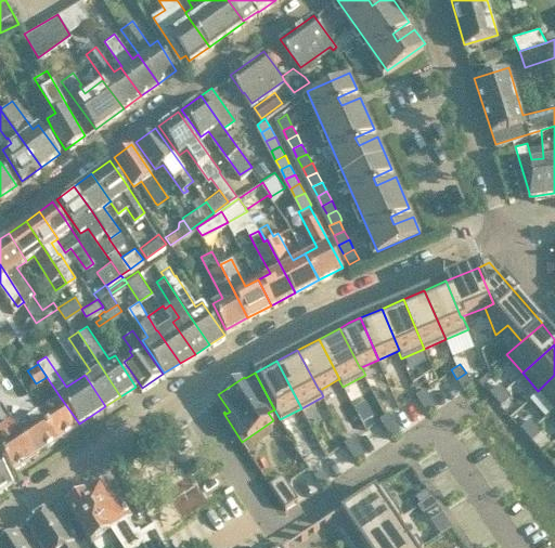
[(466,373),(456,379),(463,388),(472,381),(466,373)]
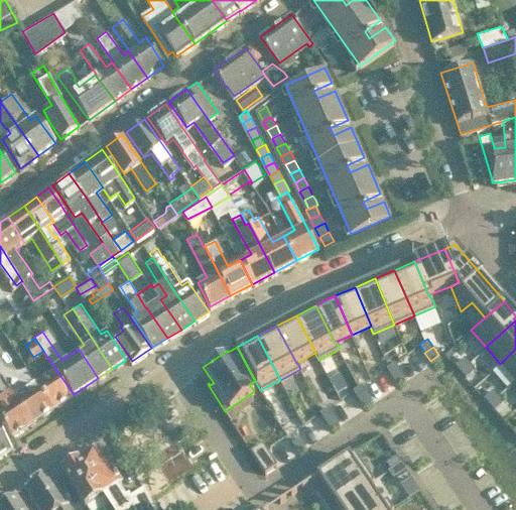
[(515,349),(500,364),(514,380),(515,378),(515,349)]
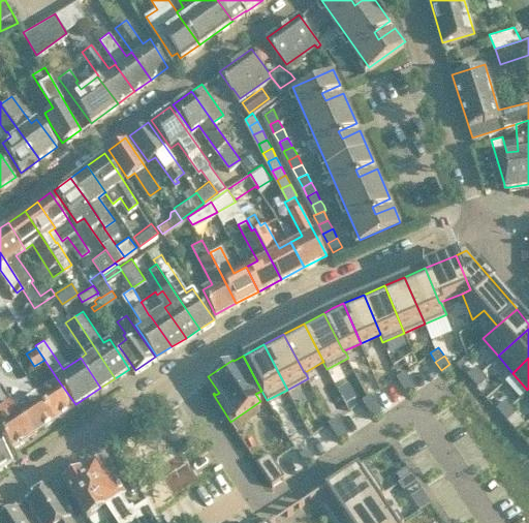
[(476,365),(466,373),(472,379),(481,371),(476,365)]
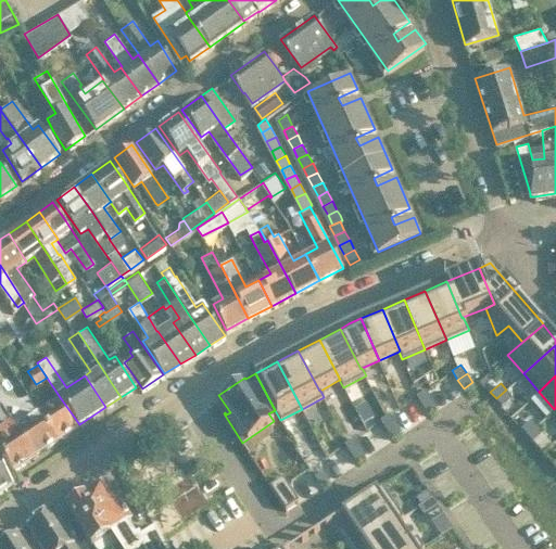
[(0,398),(4,406),(3,406),(16,425),(17,425),(36,454),(60,437),(40,409),(37,411),(26,394),(23,396),(20,397),(15,397),(12,396),(8,394),(5,392),(3,388),(0,390),(0,398)]
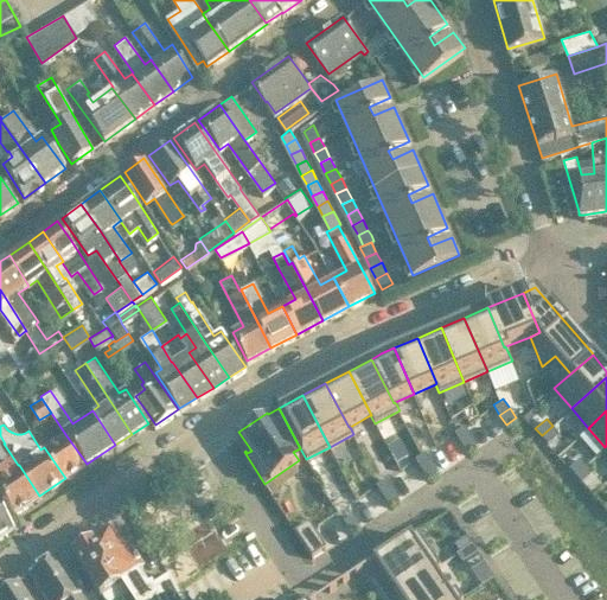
[(464,425),(454,431),(460,441),(471,434),(464,425)]
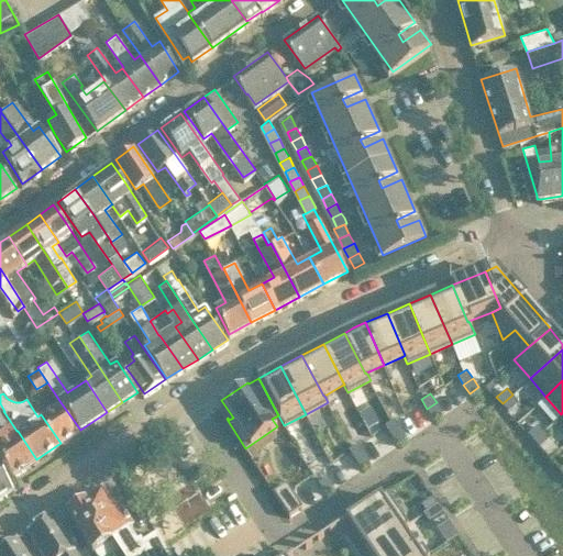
[(512,395),(503,403),(508,410),(518,401),(512,395)]
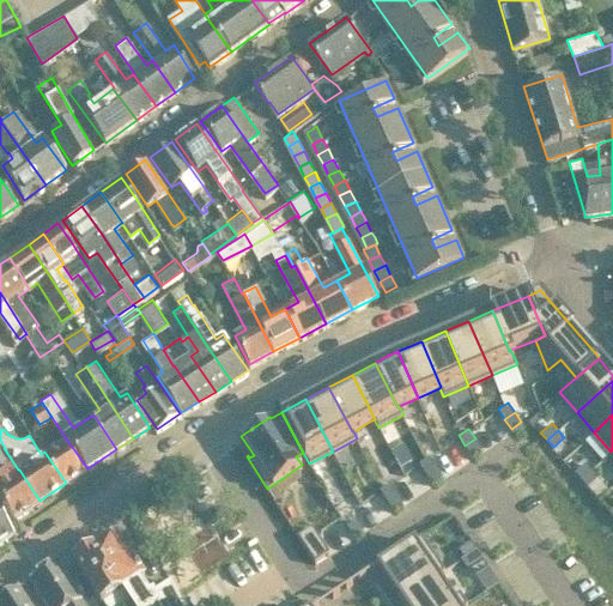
[(44,452),(66,483),(87,468),(66,438),(44,452)]
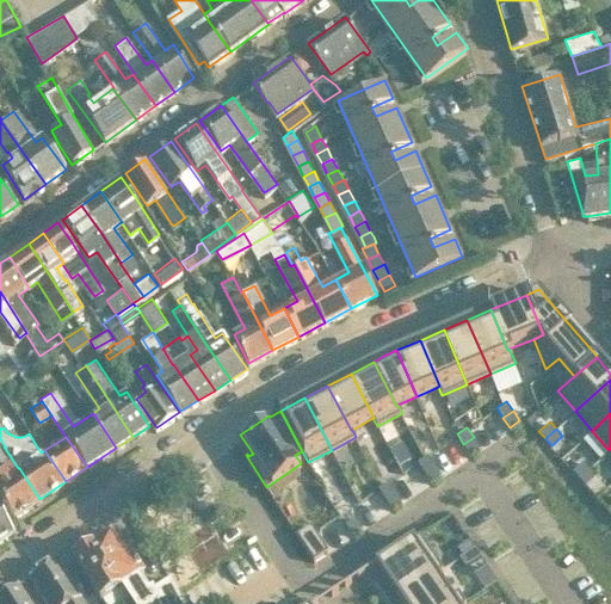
[(474,437),(463,444),(470,454),(480,447),(474,437)]
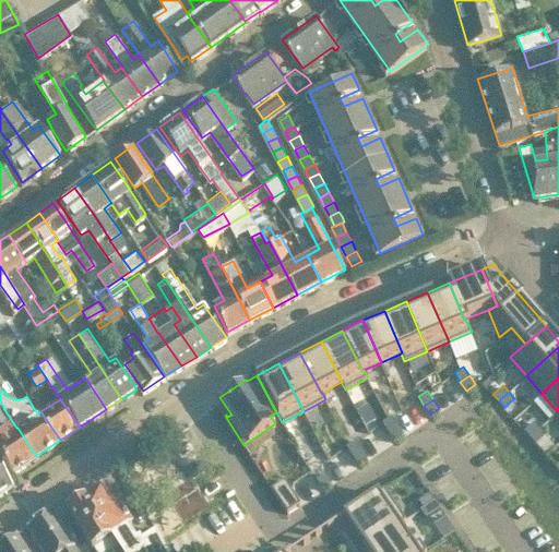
[(366,403),(356,408),(365,423),(373,418),(366,403)]
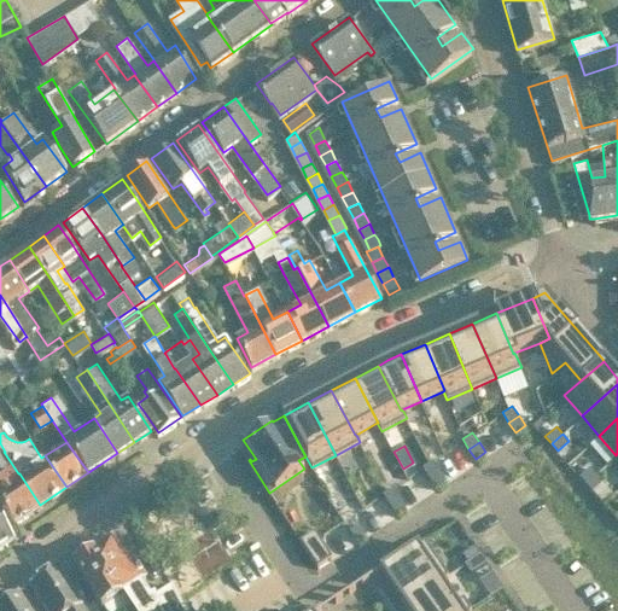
[(432,459),(423,465),(429,476),(439,469),(432,459)]
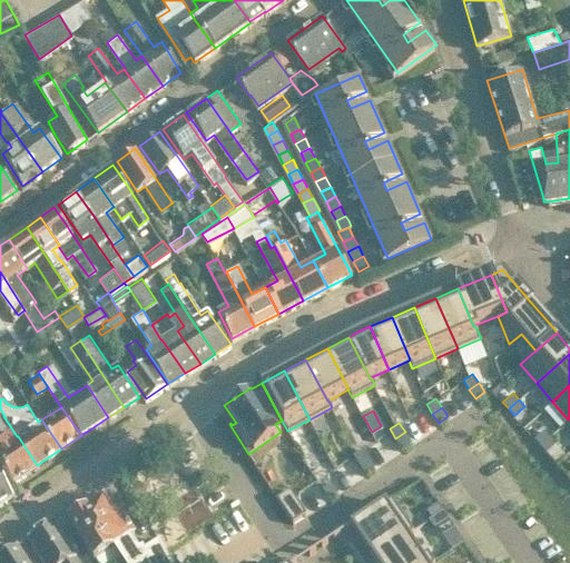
[(544,428),(534,437),(540,444),(550,435),(544,428)]
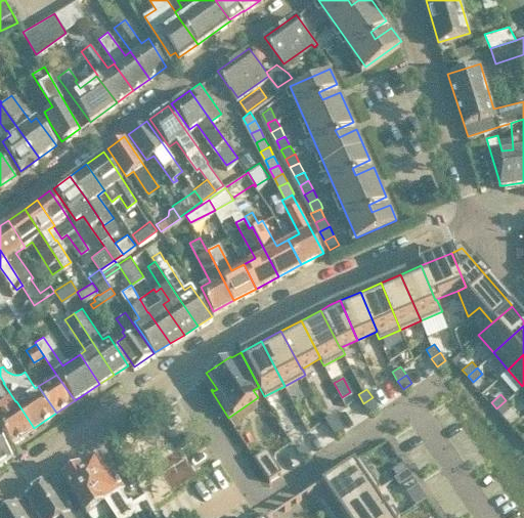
[(373,397),(363,403),(369,412),(378,405),(373,397)]
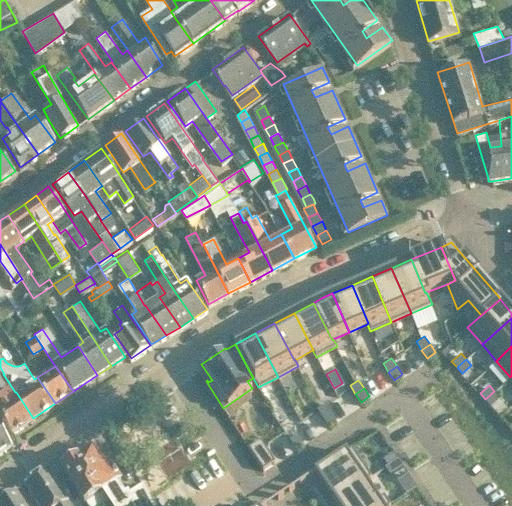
[(494,391),(485,399),(490,405),(499,397),(494,391)]
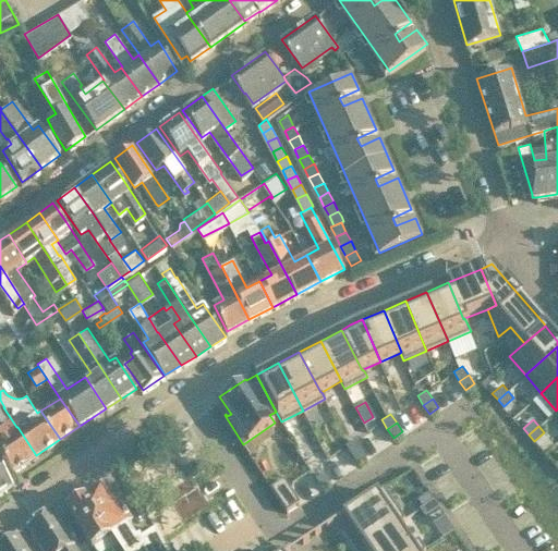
[(36,455),(17,427),(16,427),(0,438),(0,449),(13,469),(36,455)]
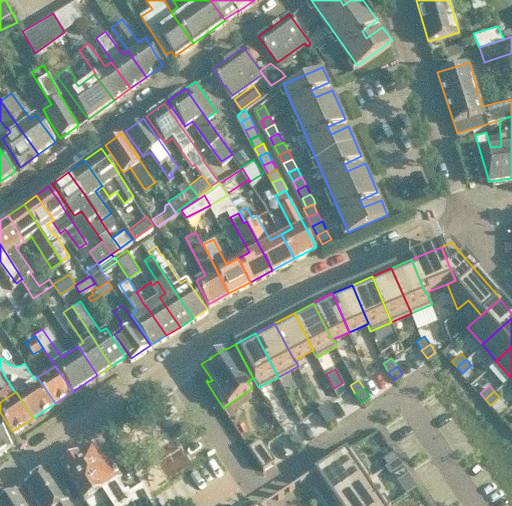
[(325,402),(317,407),(322,416),(331,410),(325,402)]
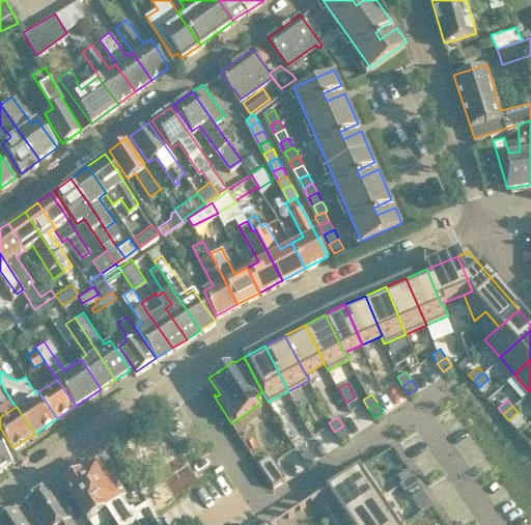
[(343,425),(334,432),(340,440),(348,434),(343,425)]
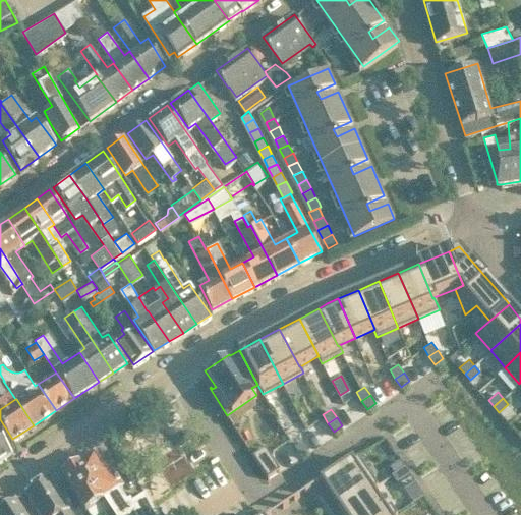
[(0,460),(12,452),(0,433),(0,460)]
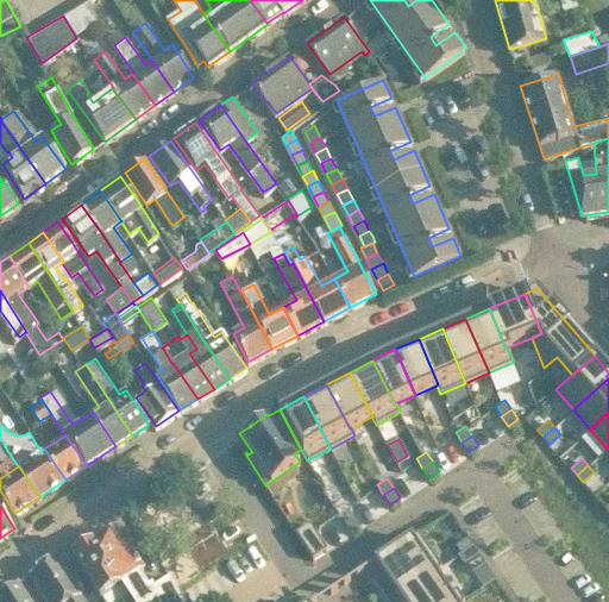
[(355,514),(345,521),(351,531),(360,524),(355,514)]
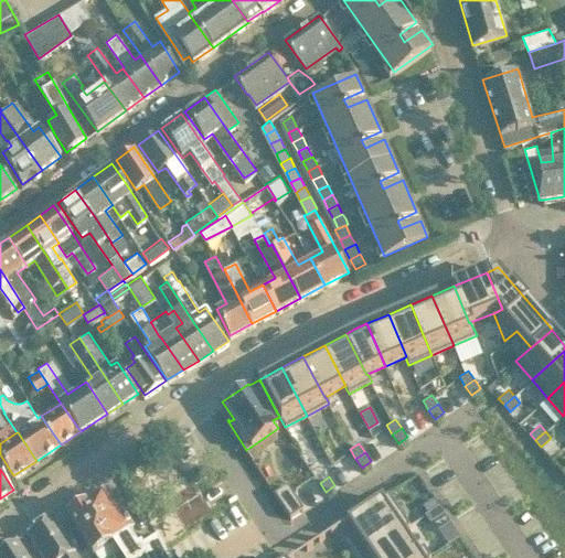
[(287,483),(274,492),(290,515),(302,507),(287,483)]
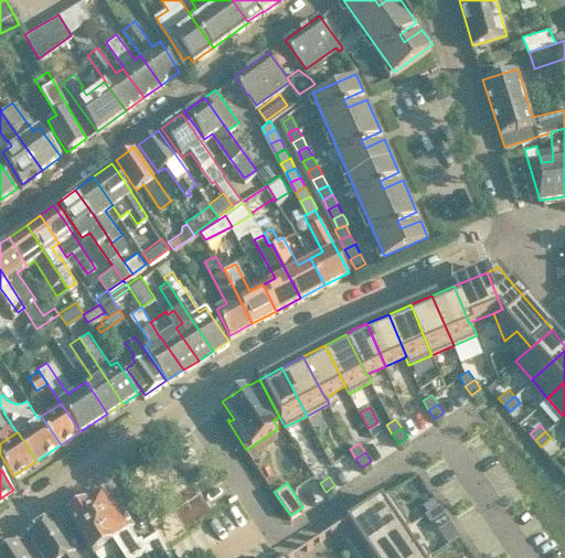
[(387,490),(348,517),(354,527),(362,538),(363,539),(366,544),(366,545),(370,549),(403,527),(404,528),(411,524),(387,490)]
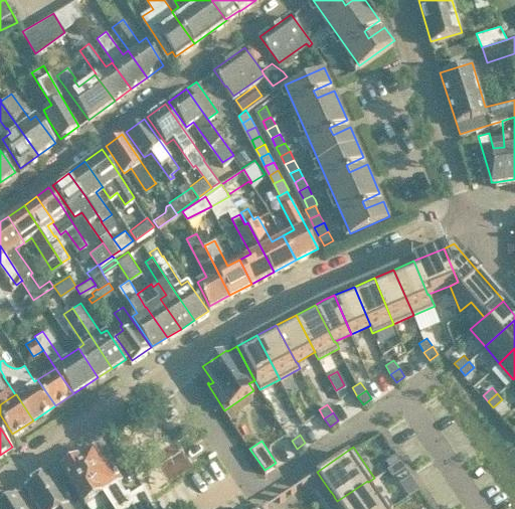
[(62,468),(61,469),(72,485),(84,503),(103,492),(114,508),(125,508),(133,504),(135,508),(155,508),(143,486),(125,496),(117,482),(121,479),(121,478),(110,462),(105,465),(98,454),(94,448),(90,450),(77,458),(76,459),(71,458),(63,463),(62,468)]
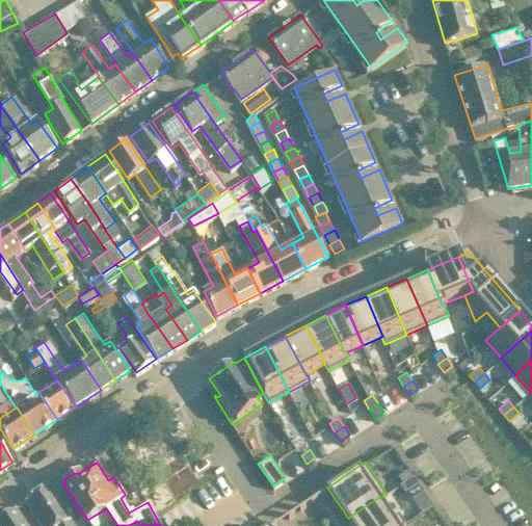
[(408,468),(398,474),(402,481),(413,474),(408,468)]
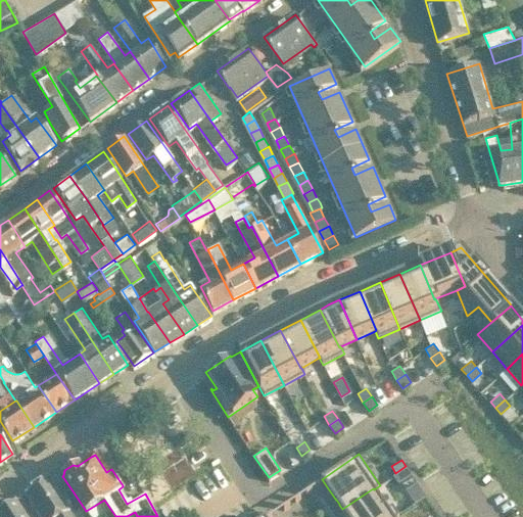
[(406,466),(395,473),(400,480),(411,473),(406,466)]
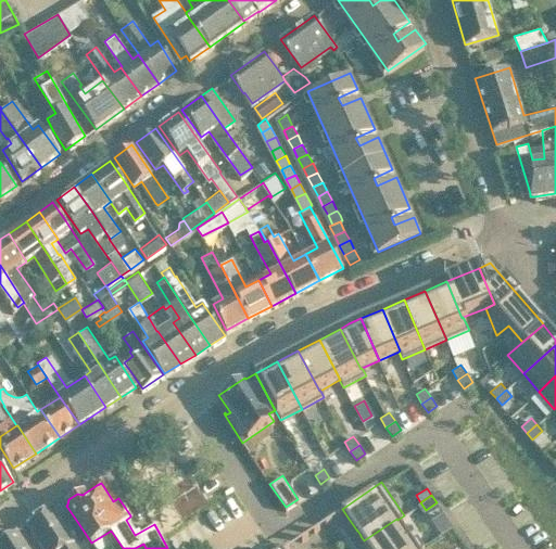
[(79,548),(75,539),(52,505),(26,522),(43,548),(79,548)]
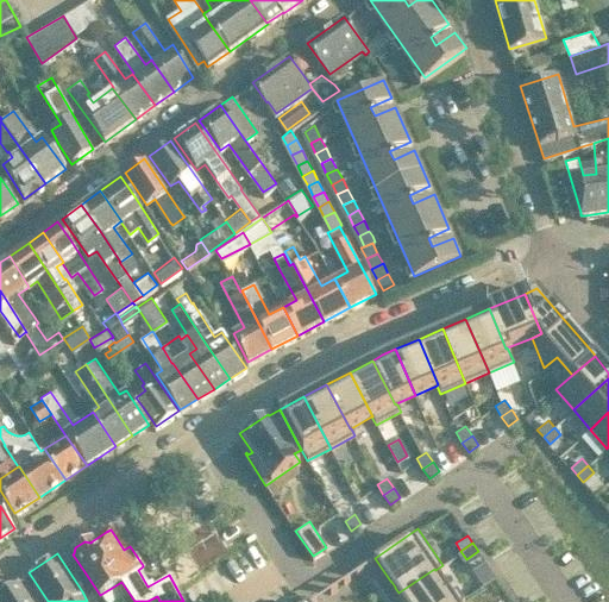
[(434,569),(399,593),(403,601),(459,601),(465,599),(457,587),(450,591),(435,570),(434,569)]
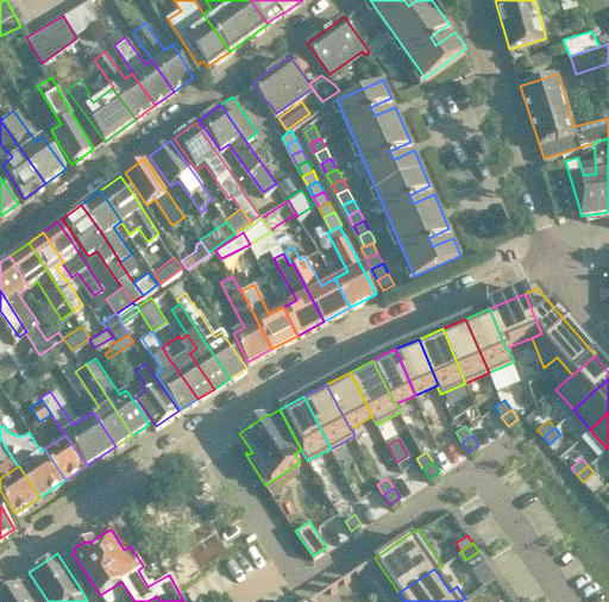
[(33,601),(32,599),(19,578),(0,590),(0,601),(33,601)]
